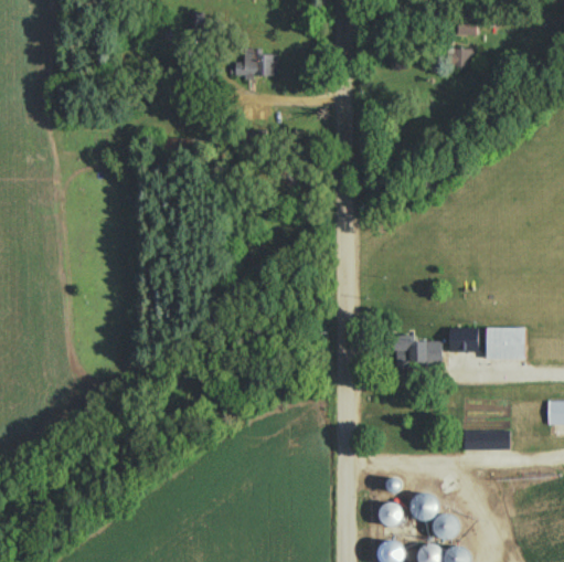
[(475,35),(477,16),(459,14),(457,33),(475,35)]
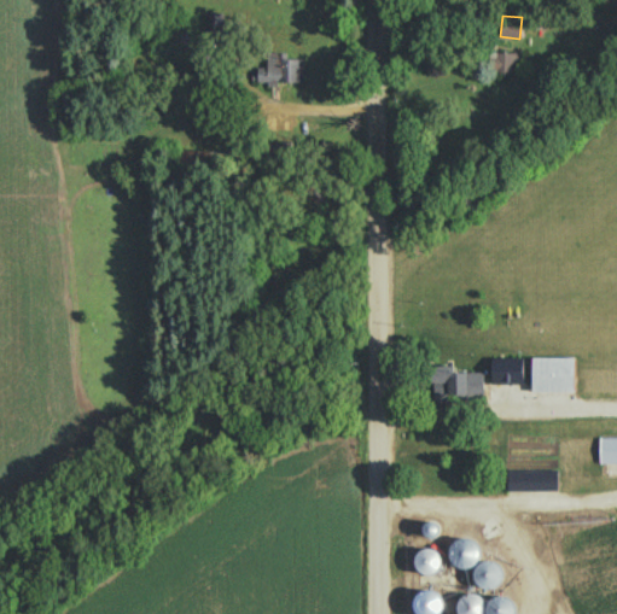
[(303,82),(303,53),(267,53),(267,68),(257,68),(257,82),(303,82)]
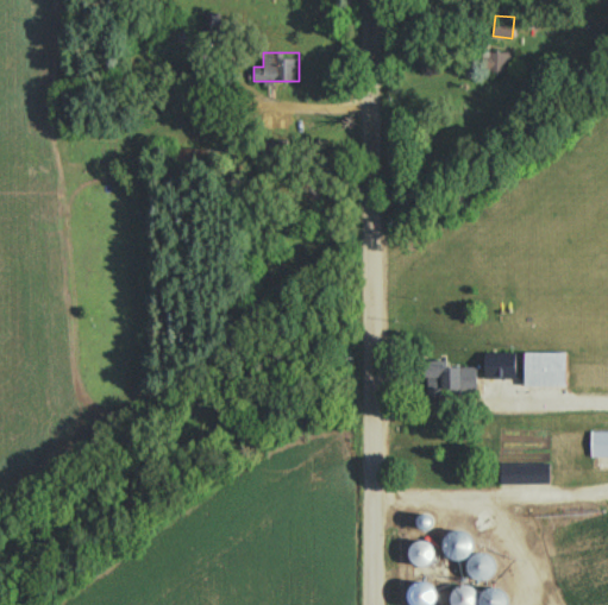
[(486,52),(486,74),(514,74),(514,52),(486,52)]
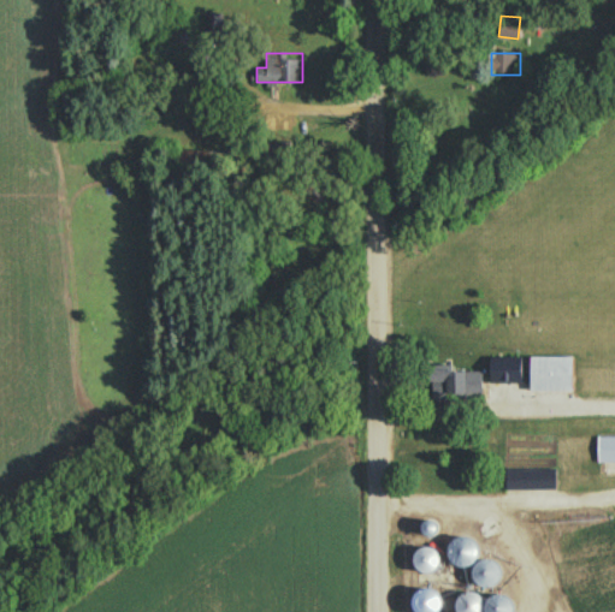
[(531,391),(573,391),(573,356),(531,356),(531,391)]
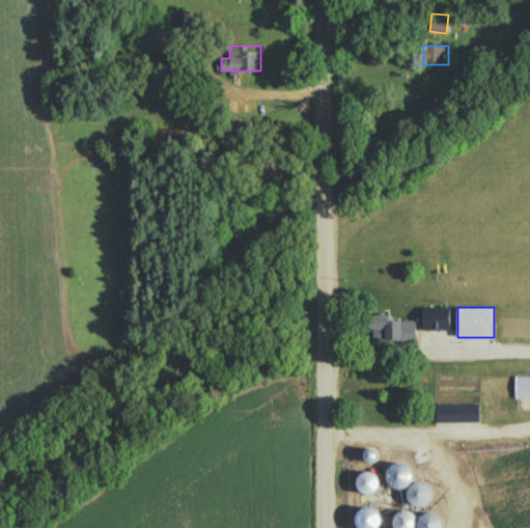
[(391,314),(370,315),(370,343),(416,343),(415,320),(391,320),(391,314)]
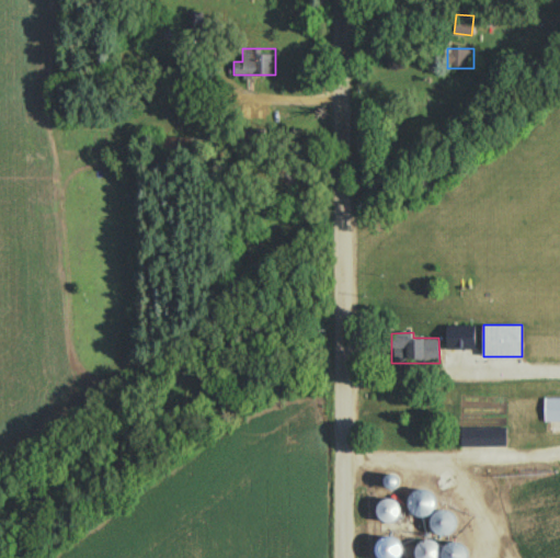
[(543,421),(559,420),(559,397),(543,397),(543,421)]
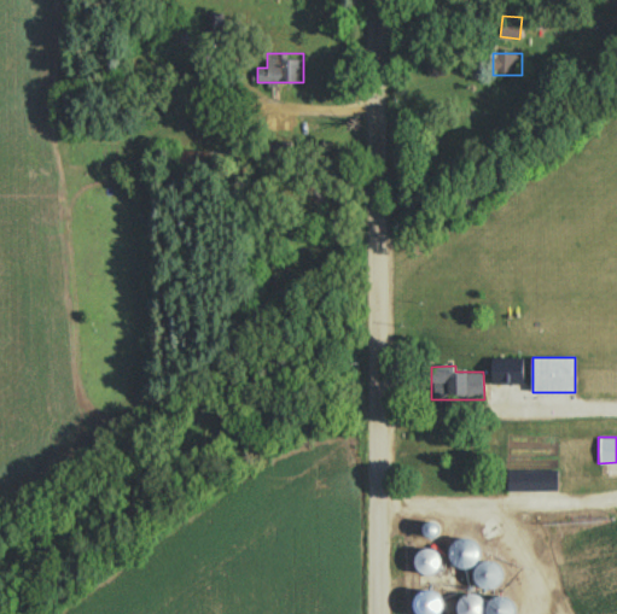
[(426,574),(442,566),(432,548),(417,556),(426,574)]
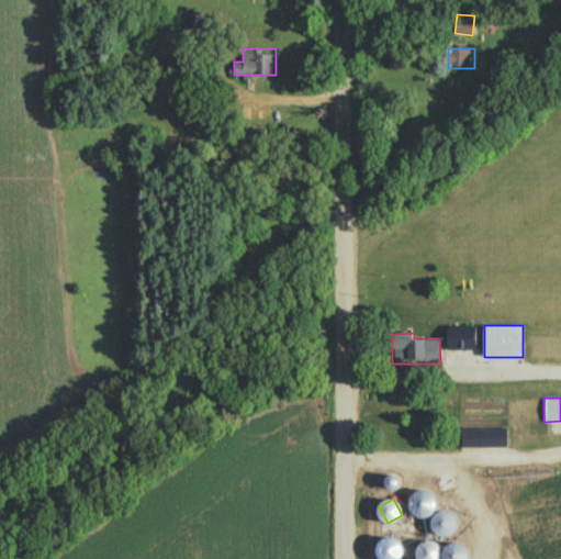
[(441,538),(458,525),(447,510),(430,523),(441,538)]
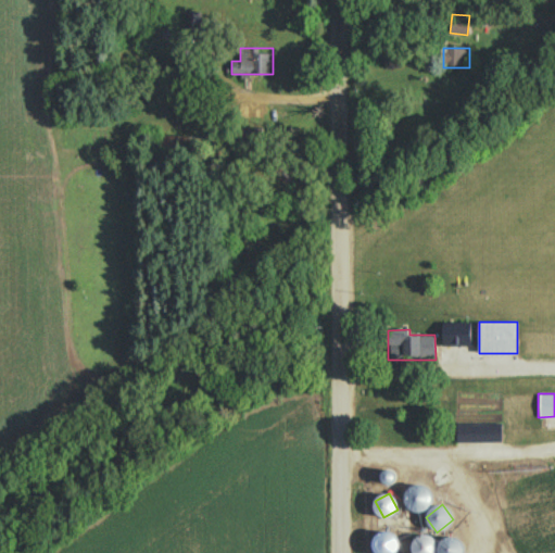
[(380,532),(376,552),(378,552),(395,552),(399,537),(380,532)]
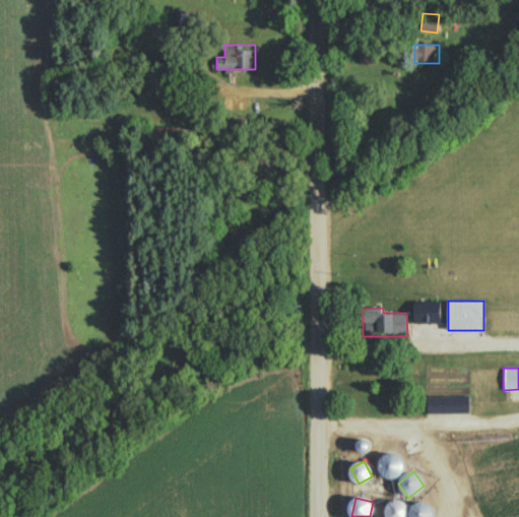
[(407,516),(407,501),(387,501),(387,516),(407,516)]
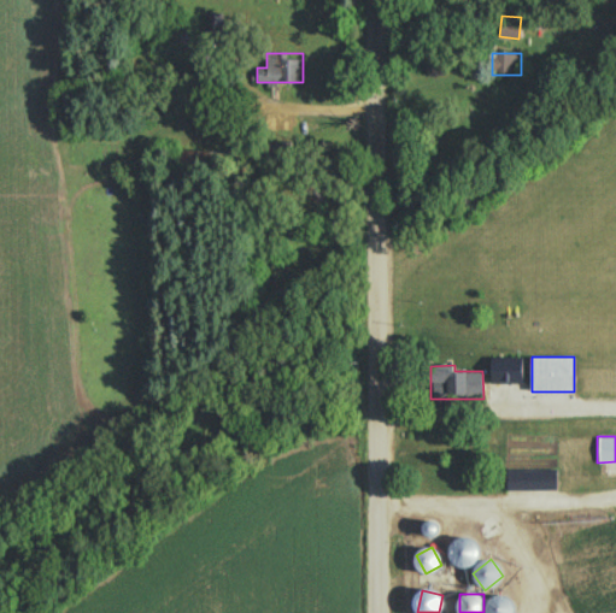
[(490,612),(515,612),(515,597),(490,597),(490,612)]
